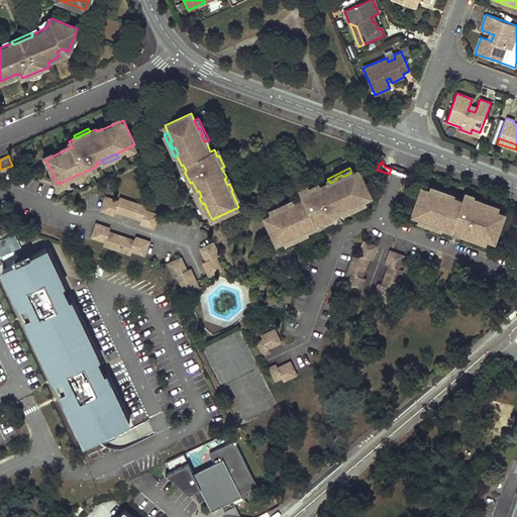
[(306,231),(307,230),(316,226),(317,226),(316,224),(323,221),(323,223),(324,222),(334,218),(333,215),(342,210),(343,210),(342,209),(348,206),(349,208),(355,205),(354,203),(364,199),(371,196),(358,169),(351,173),(342,177),(341,175),(335,178),(336,180),(330,183),(329,181),(328,182),(319,186),(318,183),(308,188),(307,188),(308,190),(301,193),(303,197),(293,202),(293,203),(287,206),(286,204),(280,207),(281,209),(272,213),(265,216),(277,243),(284,239),(293,235),(294,237),(300,234),(299,232),(305,229),(306,231)]
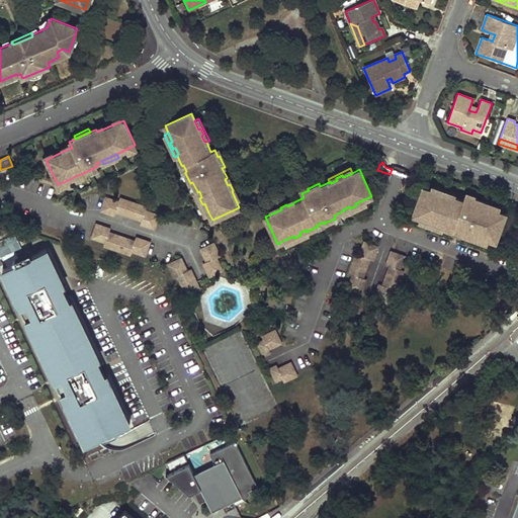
[(229,176),(227,177),(227,178),(225,179),(228,185),(230,184),(233,190),(232,191),(236,200),(240,198),(229,176)]
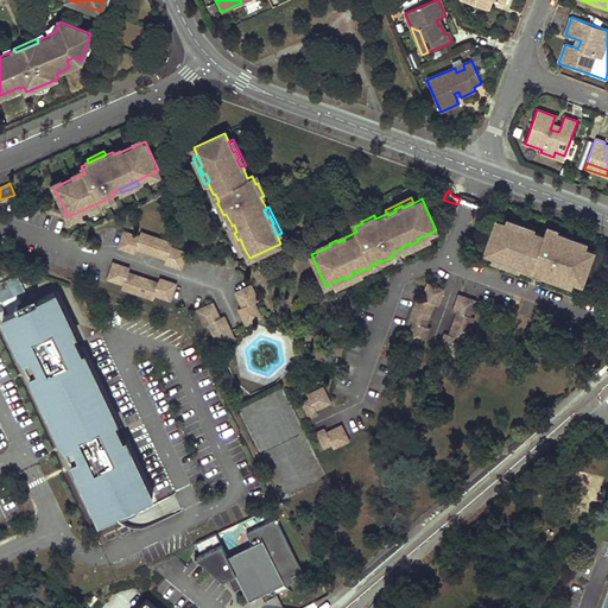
[(532,230),(533,230),(534,228),(507,219),(505,223),(517,227),(517,225),(525,227),(524,229),(531,233),(532,230)]
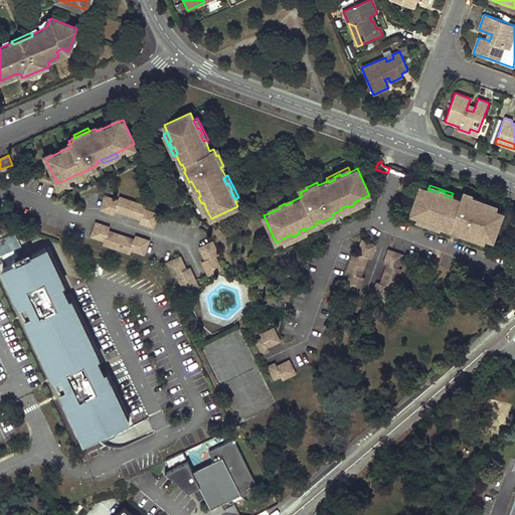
[(420,186),(410,213),(418,216),(427,219),(426,221),(434,224),(434,221),(441,224),(440,225),(441,225),(451,229),(452,228),(458,230),(457,231),(458,232),(469,236),(470,233),(475,235),(476,233),(485,237),(493,240),(502,212),(495,209),(486,206),(486,204),(481,202),(482,200),(471,196),(470,196),(470,197),(463,195),(461,199),(452,195),(451,195),(450,197),(444,194),(445,192),(438,190),(438,192),(427,189),(420,186)]
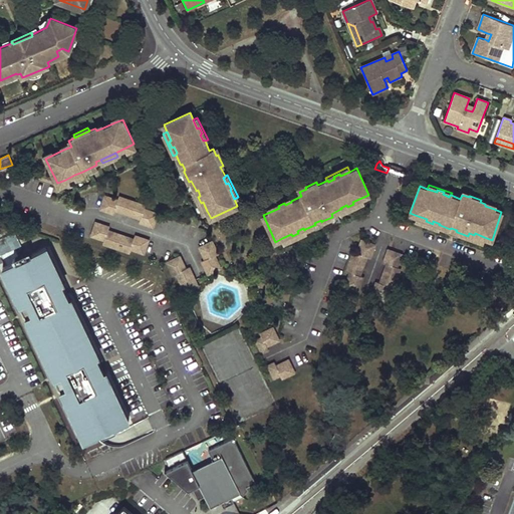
[(203,213),(207,211),(203,202),(201,203),(198,197),(200,196),(198,190),(196,191),(196,190),(193,191),(203,213)]
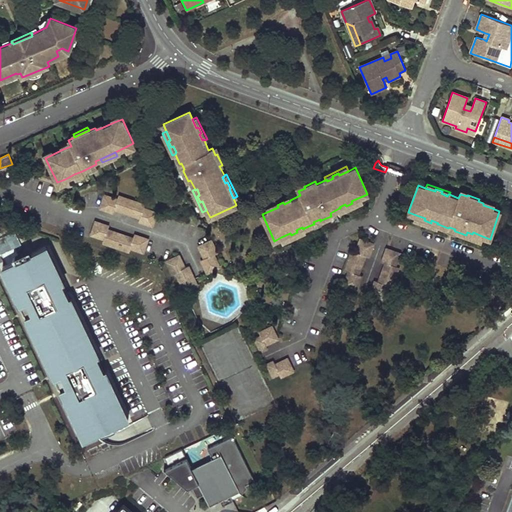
[(104,195),(100,208),(113,213),(114,209),(140,218),(139,221),(152,226),(157,213),(144,208),(145,204),(118,196),(117,199),(104,195)]
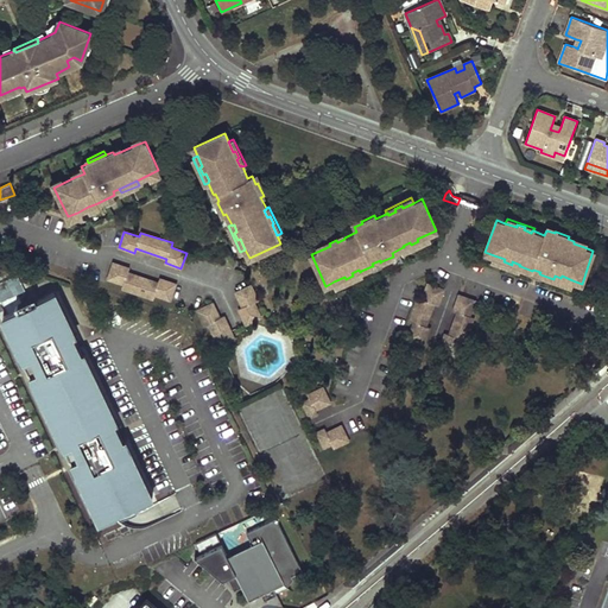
[(317,246),(320,251),(330,246),(329,244),(336,240),(337,242),(344,239),(344,238),(343,234),(317,246)]
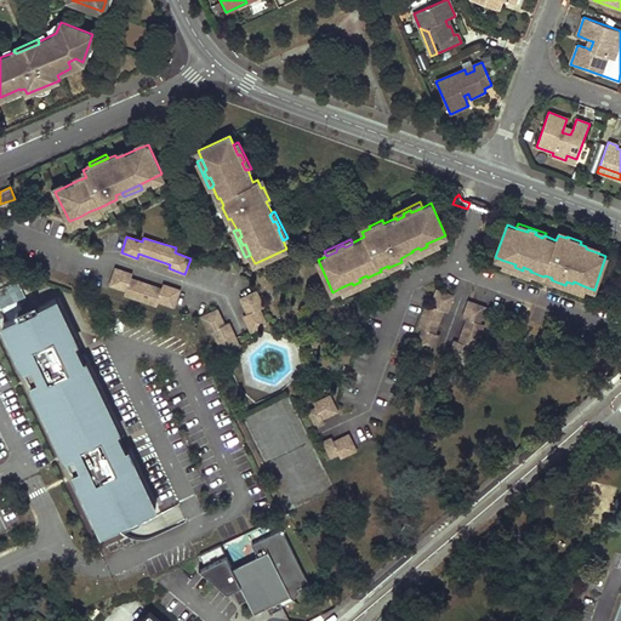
[(439,244),(437,239),(426,244),(427,246),(420,250),(419,248),(411,251),(412,252),(411,252),(412,257),(439,244)]
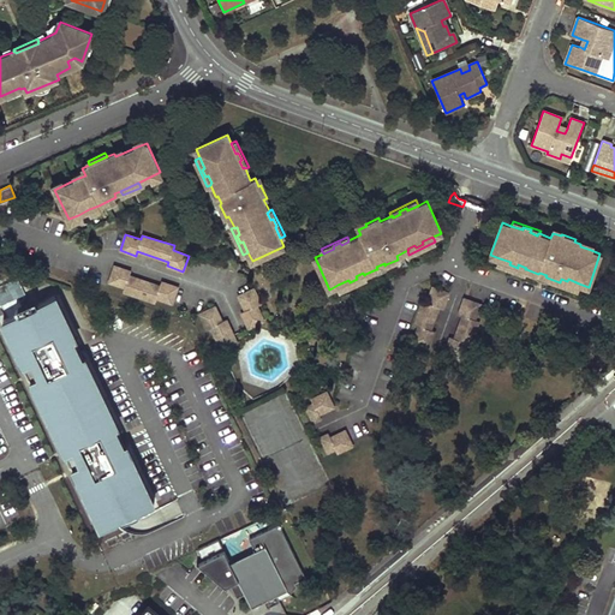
[(591,250),(592,245),(575,239),(574,242),(580,244),(580,246),(591,250)]
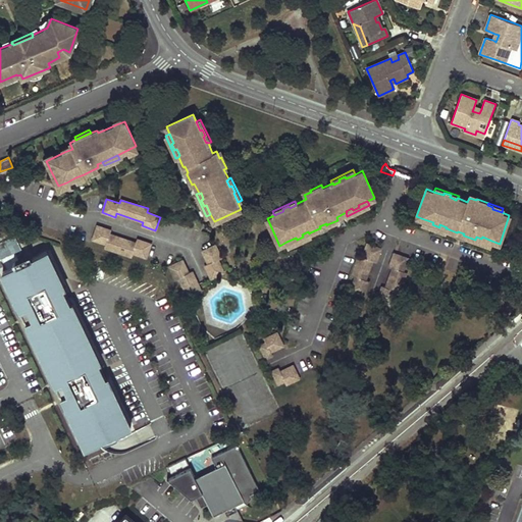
[(433,222),(424,219),(422,223),(446,231),(447,228),(446,228),(447,227),(439,224),(439,227),(432,224),(433,222)]
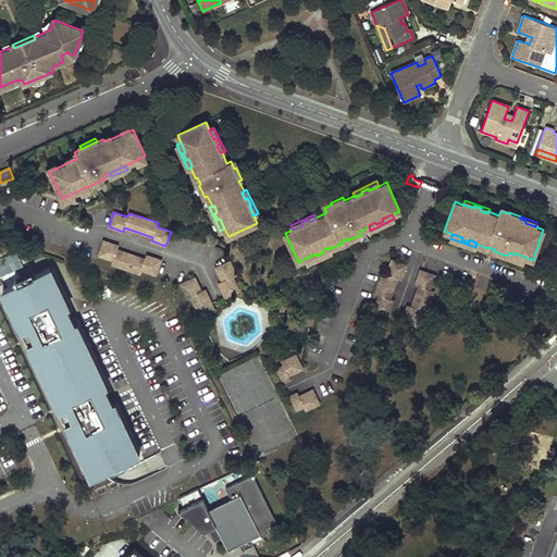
[(119,246),(103,240),(99,256),(113,260),(111,264),(140,274),(141,270),(156,275),(161,260),(146,256),(145,259),(118,249),(119,246)]
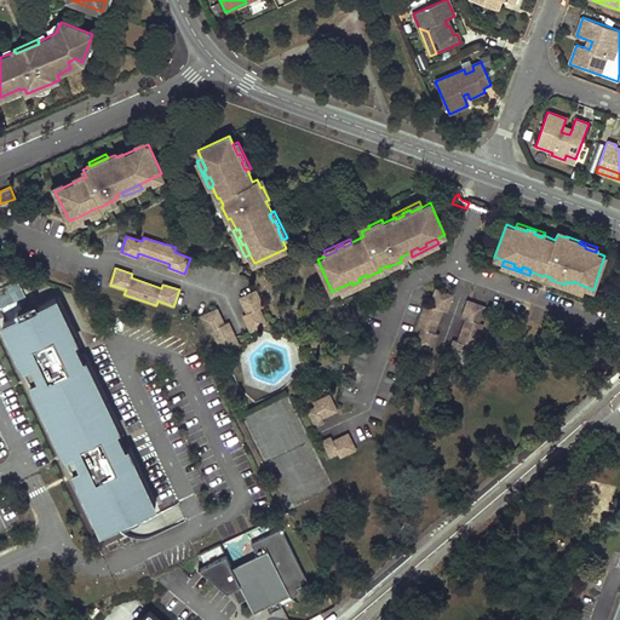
[(369,280),(368,276),(367,277),(366,275),(359,279),(360,281),(352,285),(351,282),(340,287),(343,292),(369,280)]
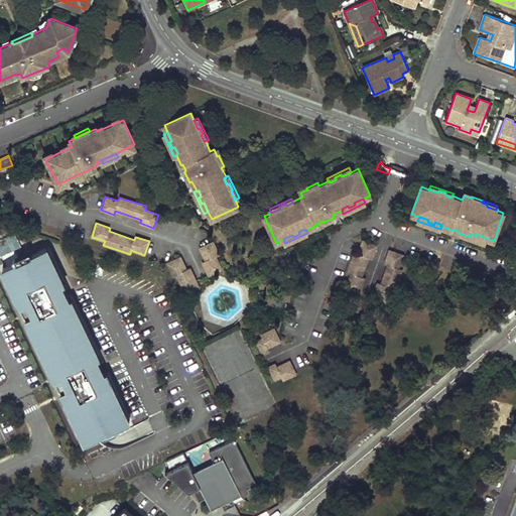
[(351,274),(346,286),(360,291),(365,278),(361,277),(368,258),(371,259),(376,246),(363,241),(358,254),(355,253),(347,272),(351,274)]
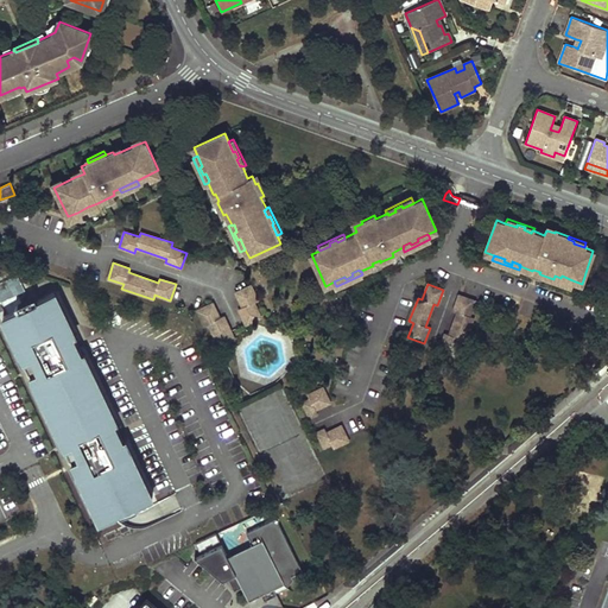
[(246,324),(261,317),(254,303),(258,301),(251,285),(235,292),(242,306),(239,309),(246,324)]
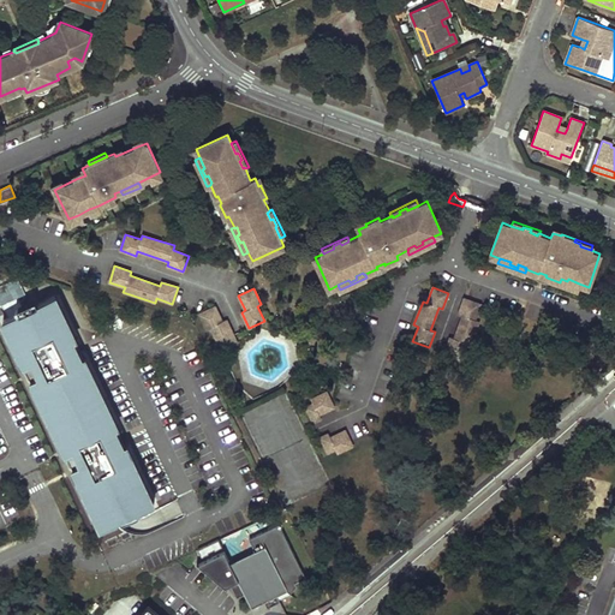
[(55,296),(40,303),(40,304),(21,314),(21,312),(5,320),(27,366),(23,369),(29,380),(33,378),(69,454),(65,457),(71,469),(73,467),(103,529),(119,521),(119,520),(137,512),(138,513),(154,505),(55,296)]
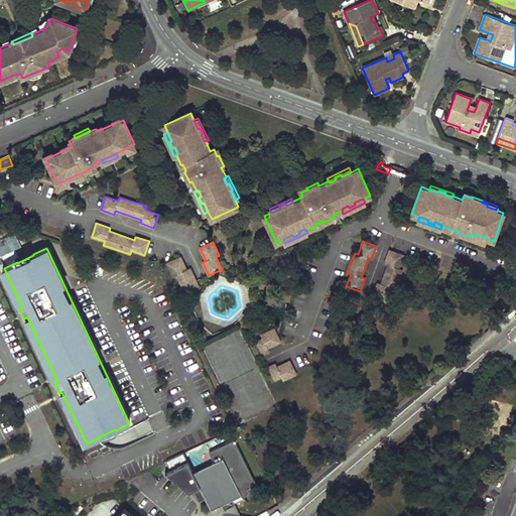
[(373,296),(386,301),(391,288),(394,289),(402,269),(398,268),(403,255),(389,250),(384,264),(388,265),(381,284),(378,282),(373,296)]
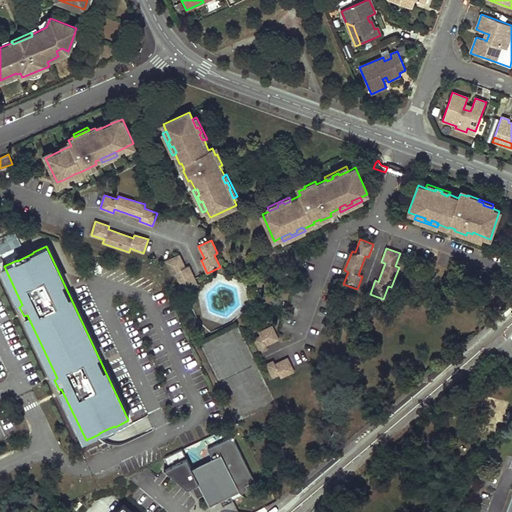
[(172,274),(175,273),(184,291),(197,285),(188,266),(185,268),(179,255),(166,261),(172,274)]
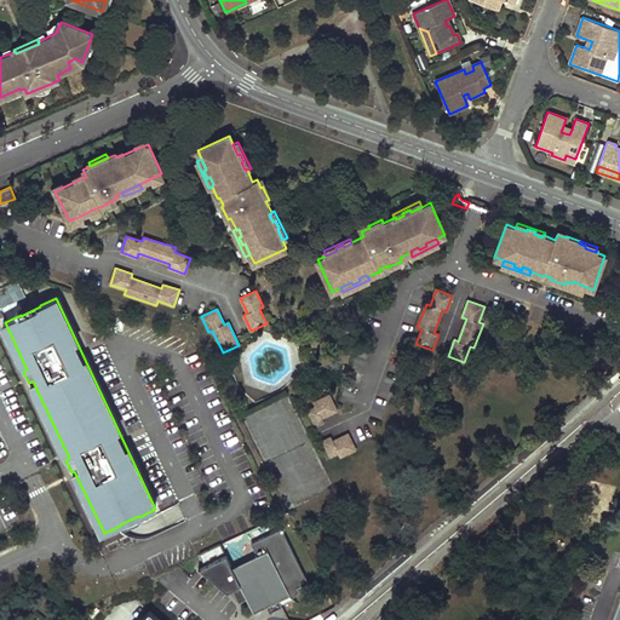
[(308,411),(315,426),(323,423),(321,418),(337,411),(328,395),(313,403),(315,407),(308,411)]
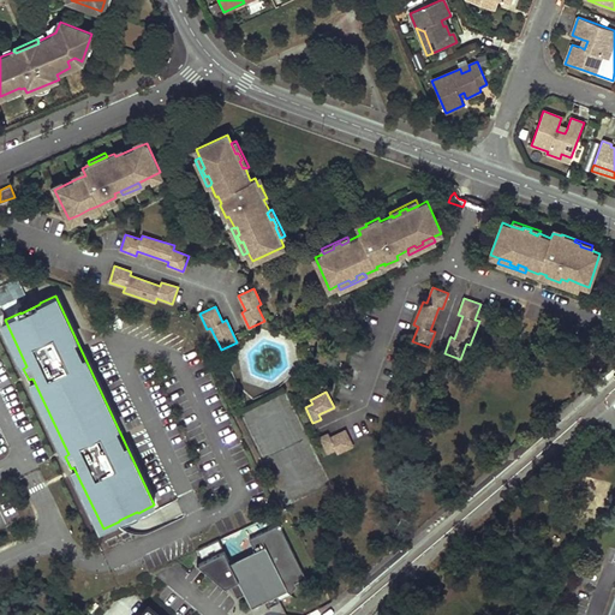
[(338,453),(352,446),(345,430),(330,437),(328,434),(320,437),(328,453),(335,449),(338,453)]
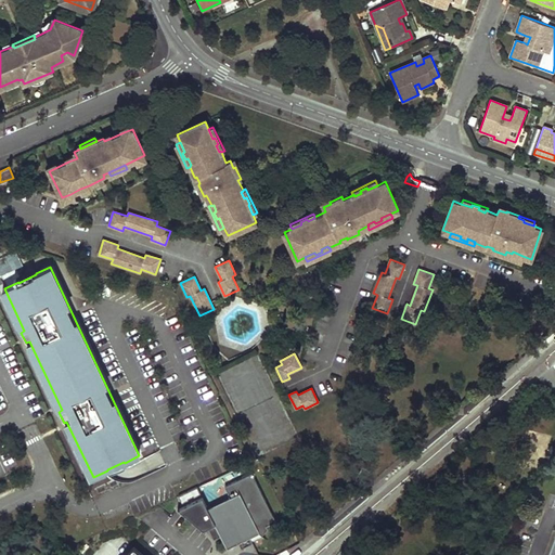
[(254,476),(182,514),(233,543),(279,519),(254,476)]
